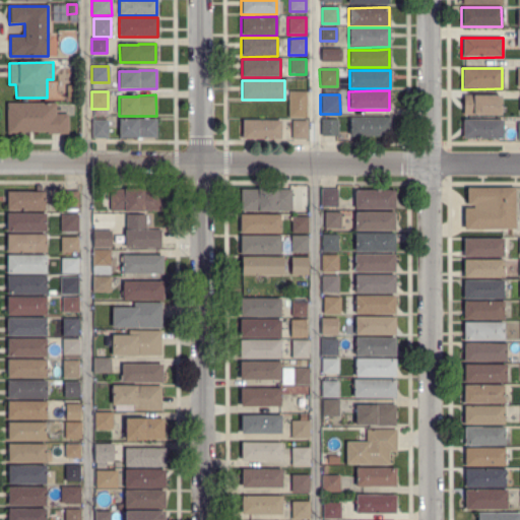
[(462,116),(462,94),(500,94),(500,116),(462,116)]
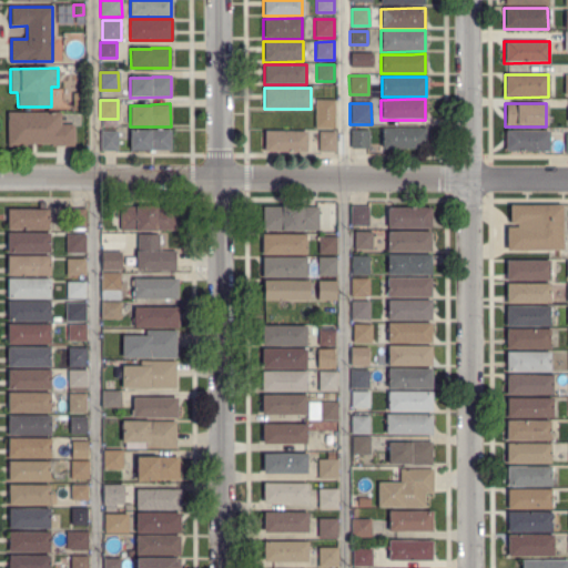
[(315,127),(315,109),(333,109),(333,127),(315,127)]
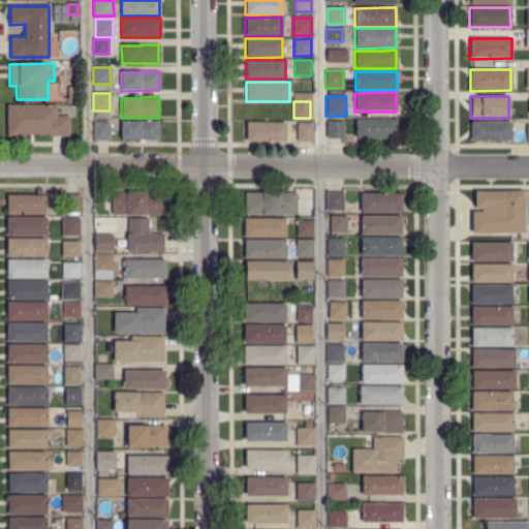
[(6,136),(6,104),(57,104),(57,116),(69,116),(69,135),(48,136),(48,133),(27,134),(27,136),(6,136)]
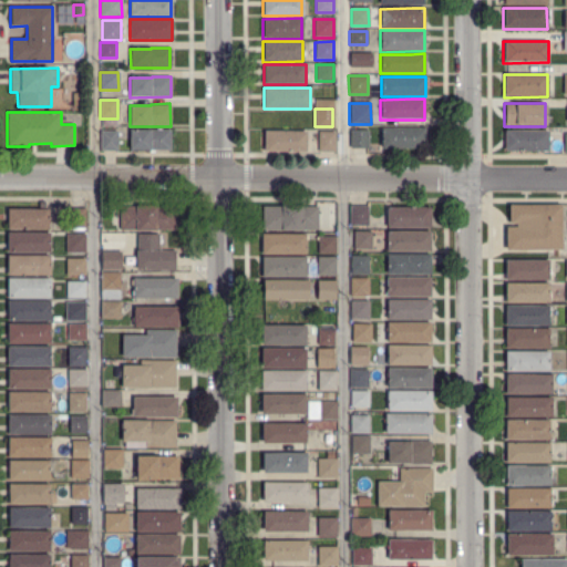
[(381,150),(381,127),(411,127),(425,127),(425,150),(410,150),(381,150)]
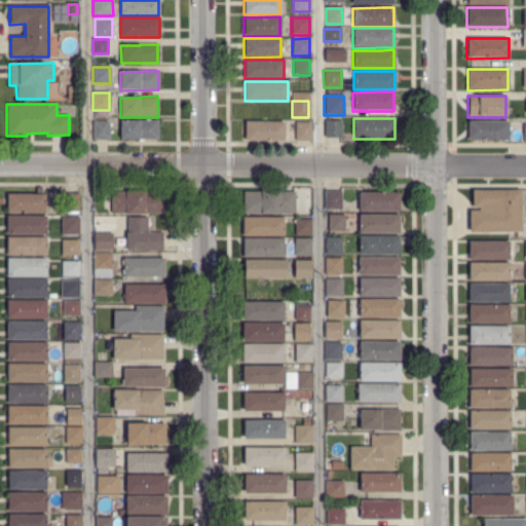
[(120,140),(120,120),(157,120),(157,140),(120,140)]
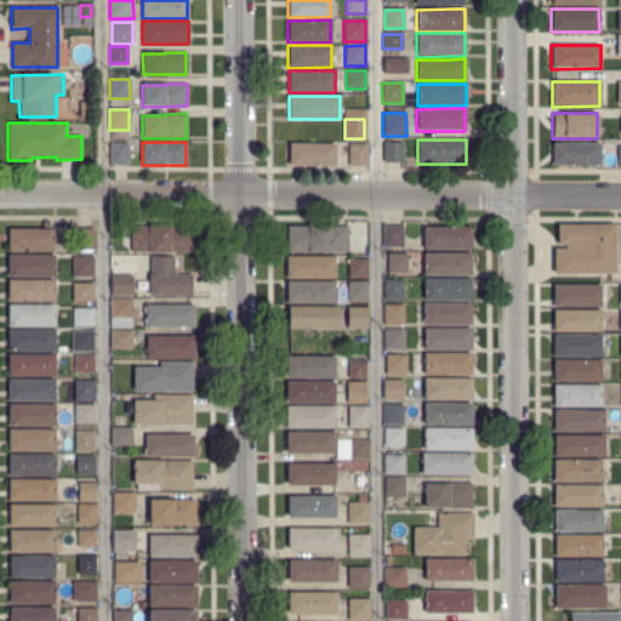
[(110,165),(110,144),(127,143),(129,165),(110,165)]
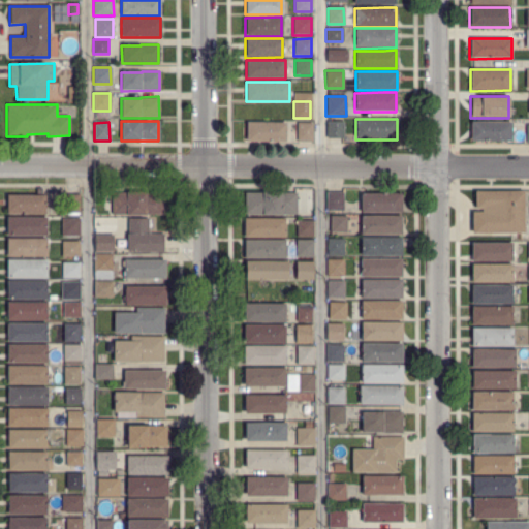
[(246,142),(246,122),(285,122),(285,141),(246,142)]
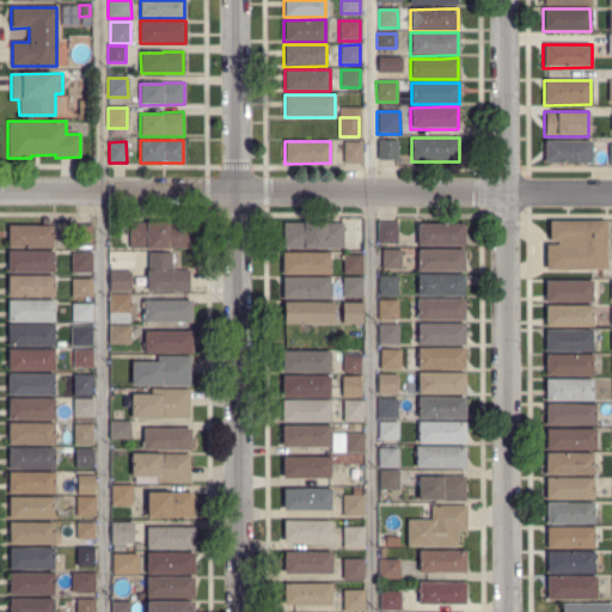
[(397,160),(377,160),(377,141),(397,141),(397,160)]
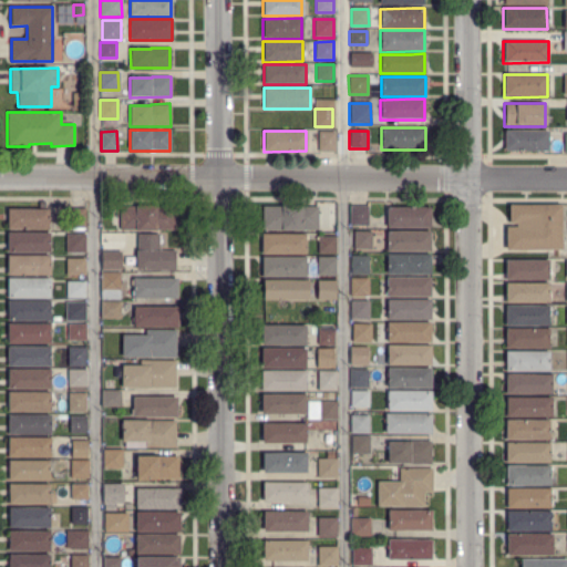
[(504,152),(504,131),(547,131),(547,151),(504,152)]
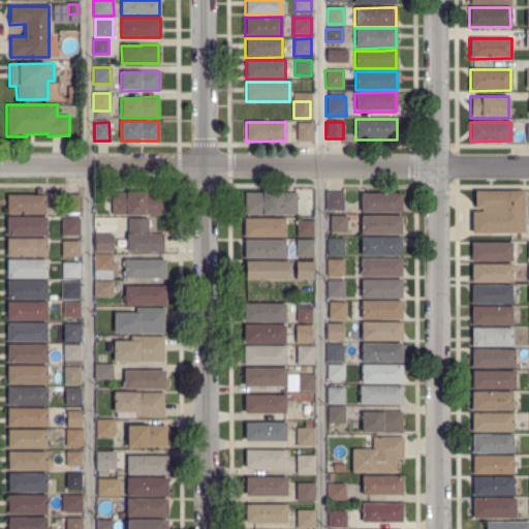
[(312,142),(297,141),(297,123),(311,123),(312,142)]
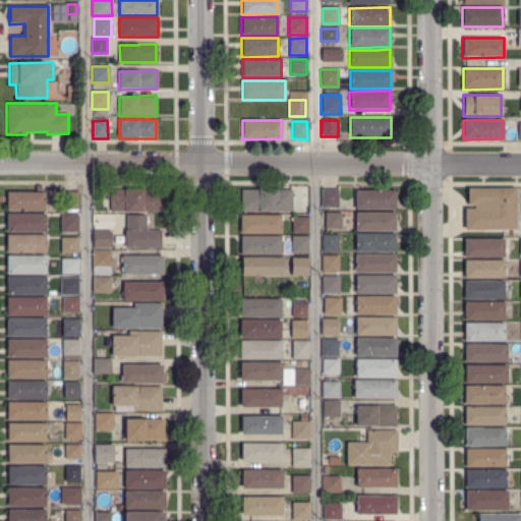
[(464,230),(464,209),(473,209),(473,205),(467,205),(467,187),(514,187),(515,230),(464,230)]
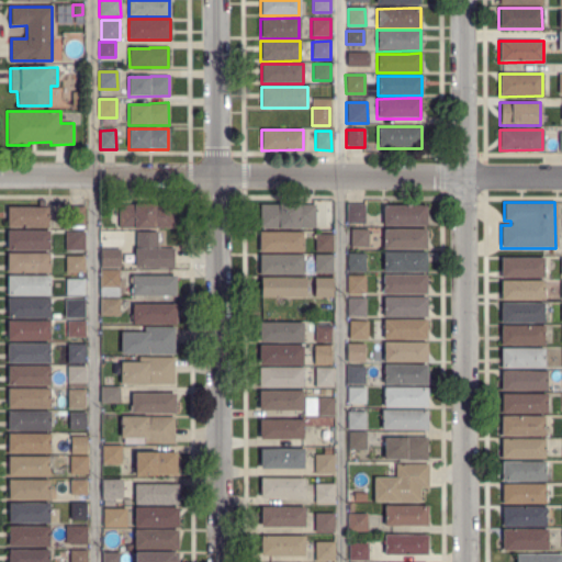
[(117,227),(117,204),(172,204),(173,227),(117,227)]
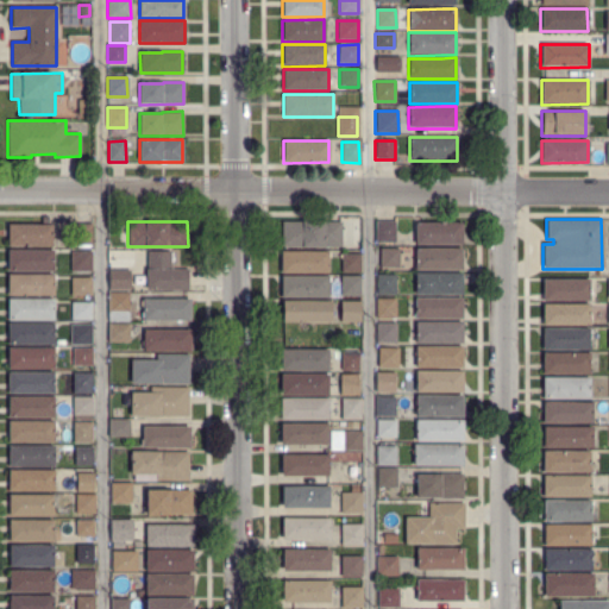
[(375,243),(375,221),(394,221),(395,243),(375,243)]
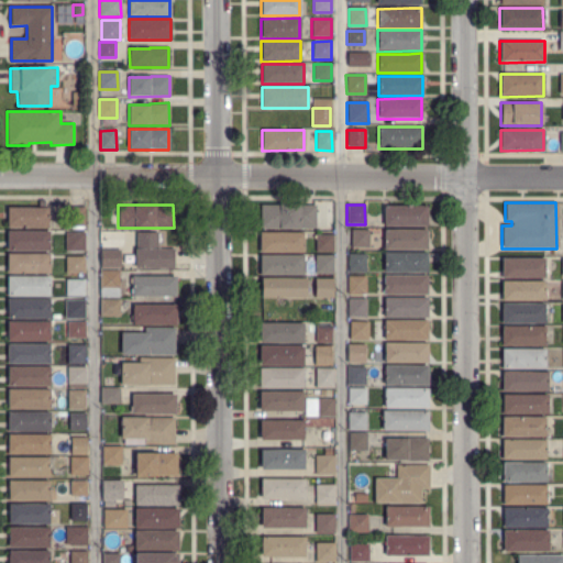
[(261,228),(261,206),(315,206),(316,228),(261,228)]
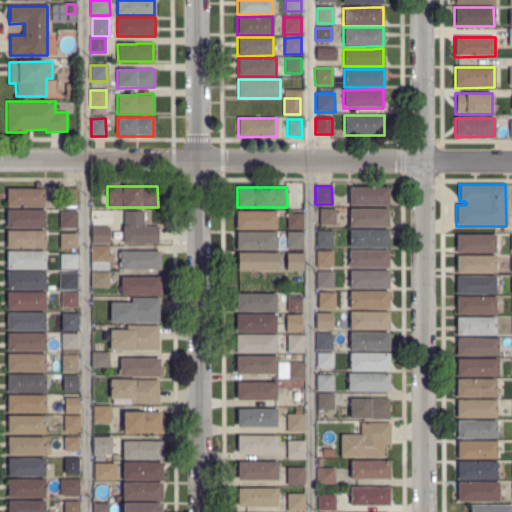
[(348,205),(348,187),(370,187),(389,187),(389,205),(370,205),(348,205)]
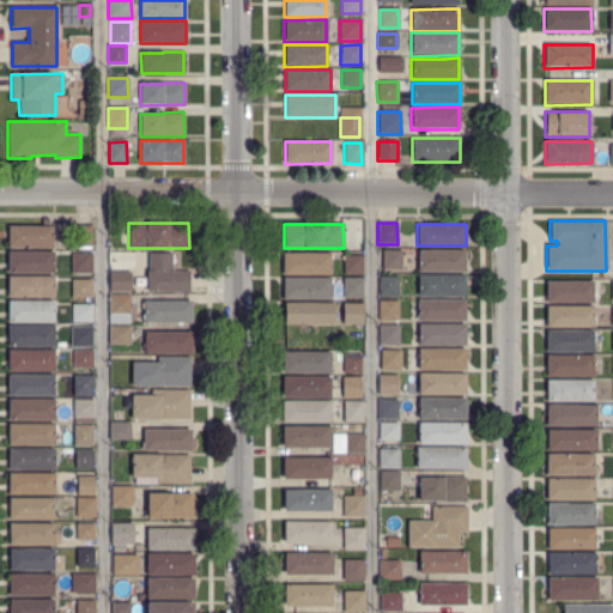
[(8,248),(8,226),(52,226),(52,248),(8,248)]
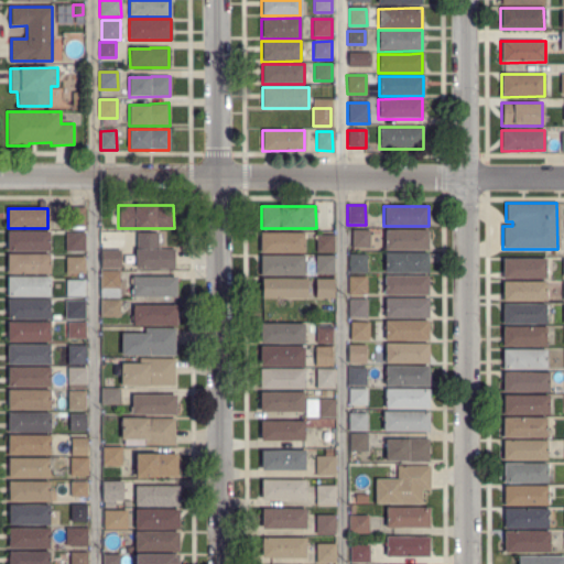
[(384,249),(384,230),(408,230),(427,229),(427,249),(408,249),(384,249)]
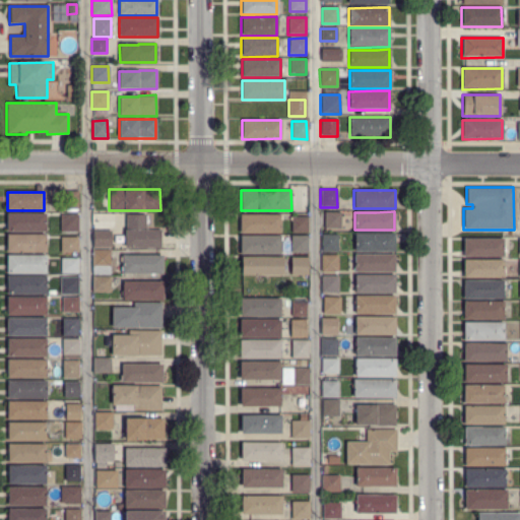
[(7,232),(7,213),(46,213),(46,232),(7,232)]
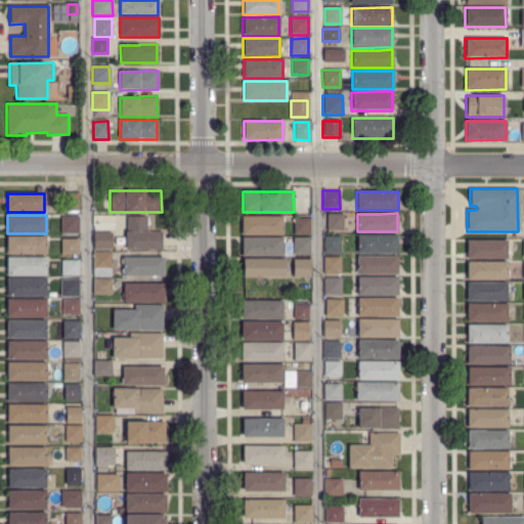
[(325,229),(325,215),(343,215),(343,229),(325,229)]
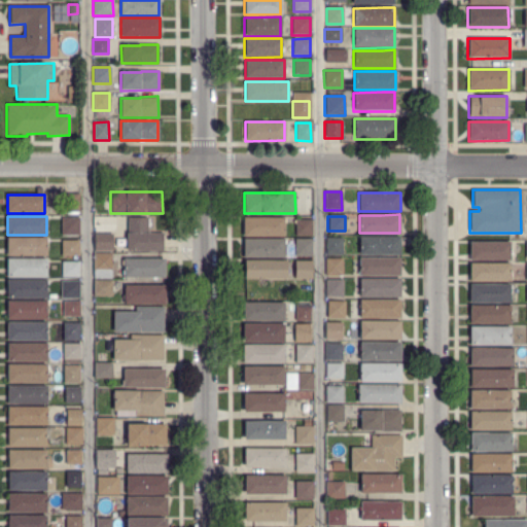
[(61,235),(61,217),(79,217),(79,235),(61,235)]
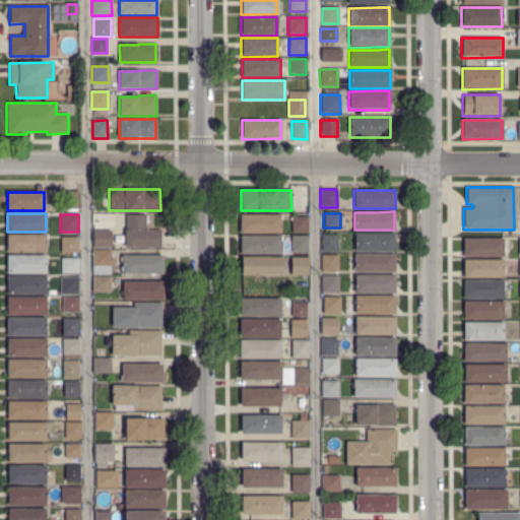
[(123,248),(123,215),(145,215),(145,230),(158,229),(159,247),(123,248)]
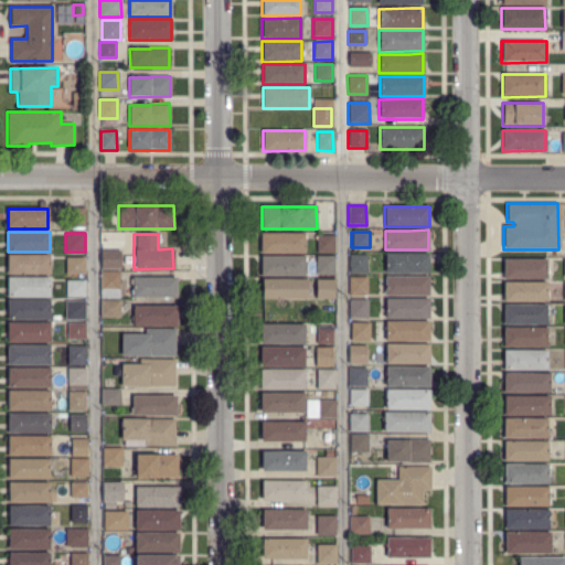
[(260,253),(260,234),(304,234),(304,253),(260,253)]
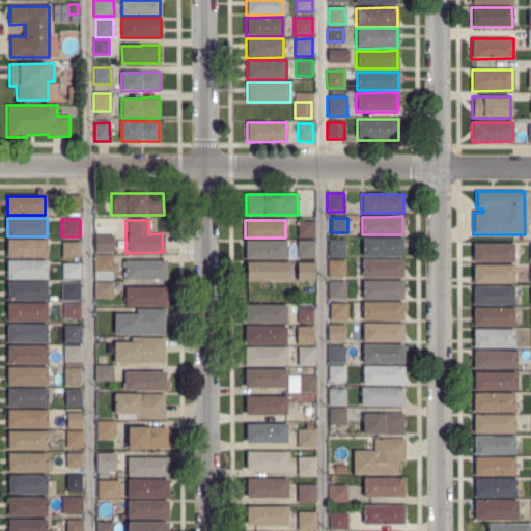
[(297,238),(297,222),(314,221),(313,238),(297,238)]
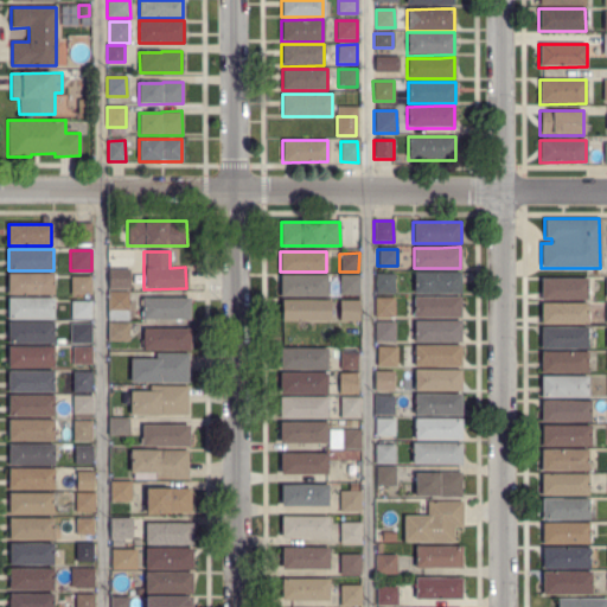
[(413,293),(413,273),(439,273),(460,273),(460,293),(438,293),(413,293)]
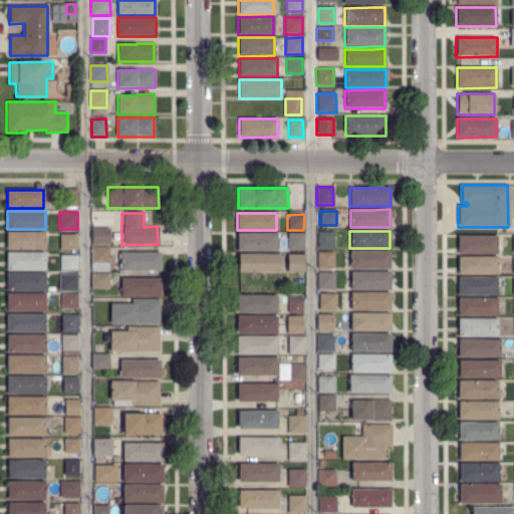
[(7,250),(7,232),(44,232),(45,250),(7,250)]
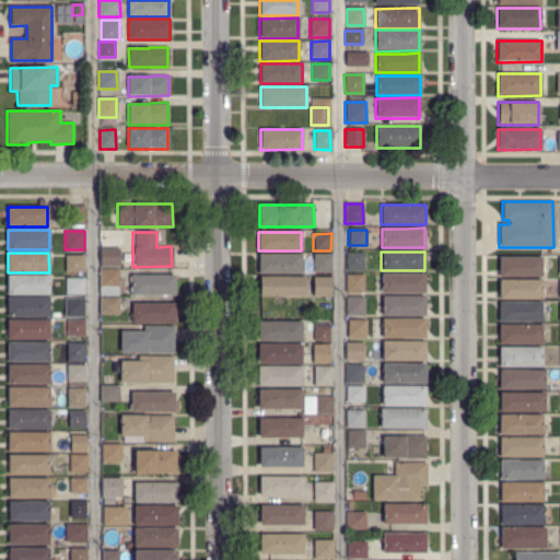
[(346,270),(346,253),(364,253),(364,270),(346,270)]
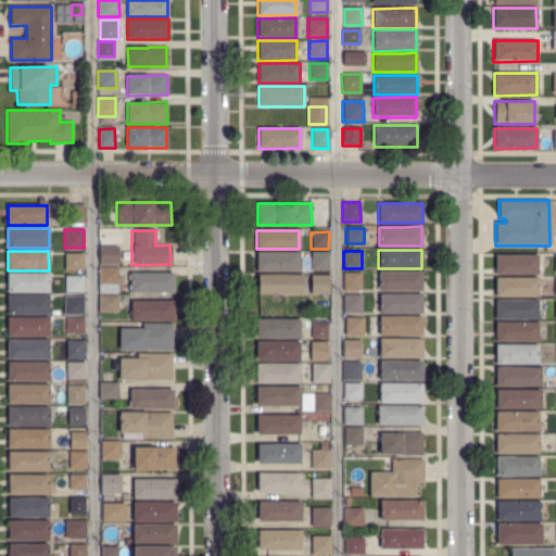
[(256,272),(256,253),(299,252),(299,272),(256,272)]
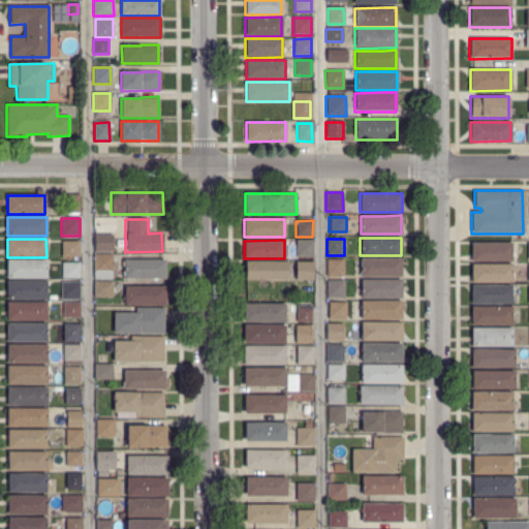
[(62,256),(61,241),(79,241),(79,256),(62,256)]
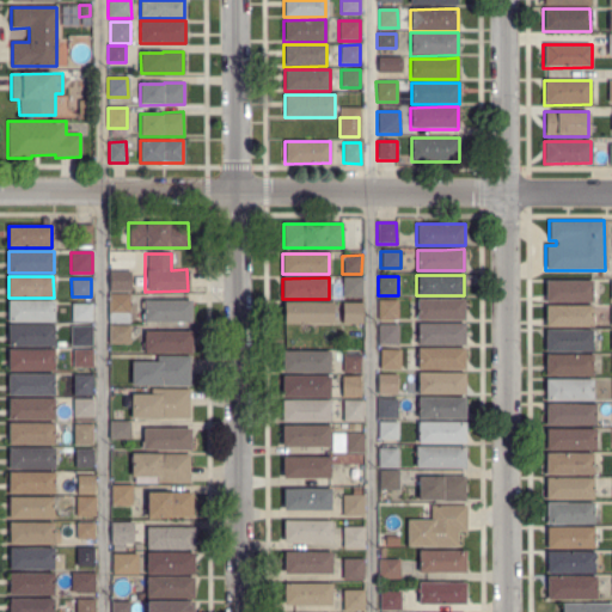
[(342,298),(342,279),(361,279),(362,298),(342,298)]
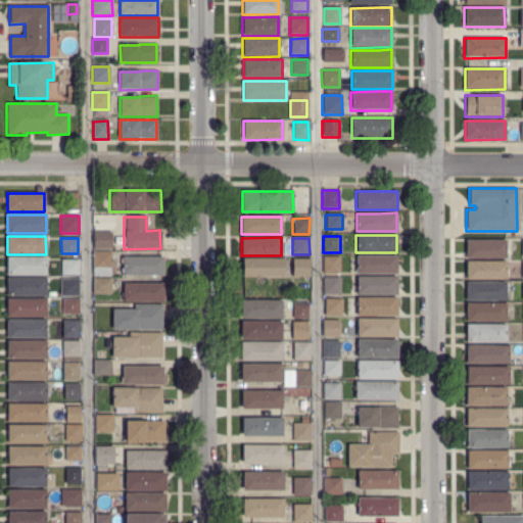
[(465,258),(465,240),(506,239),(506,258),(465,258)]
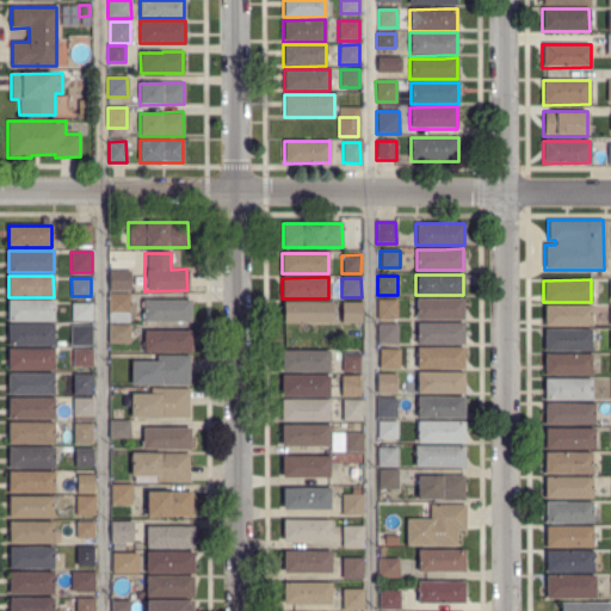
[(129,313),(109,313),(109,294),(129,294),(129,313)]
